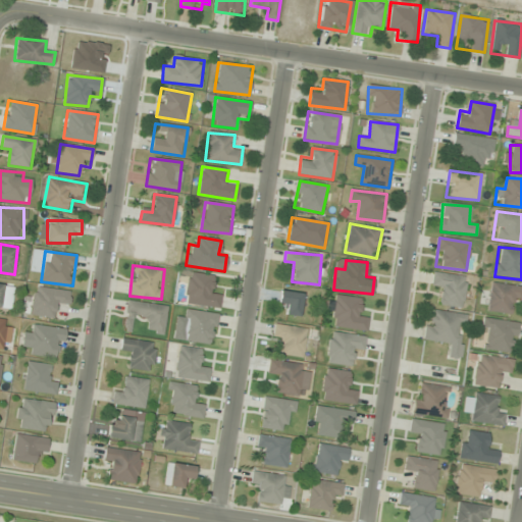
[(185,305),(219,308),(220,297),(211,296),(213,275),(188,273),(185,305)]
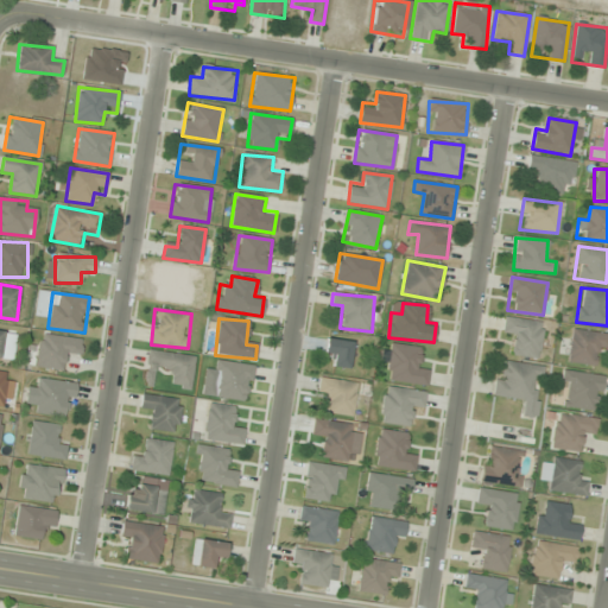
[(511,355),(538,359),(543,323),(505,318),(502,330),(514,331),(511,355)]
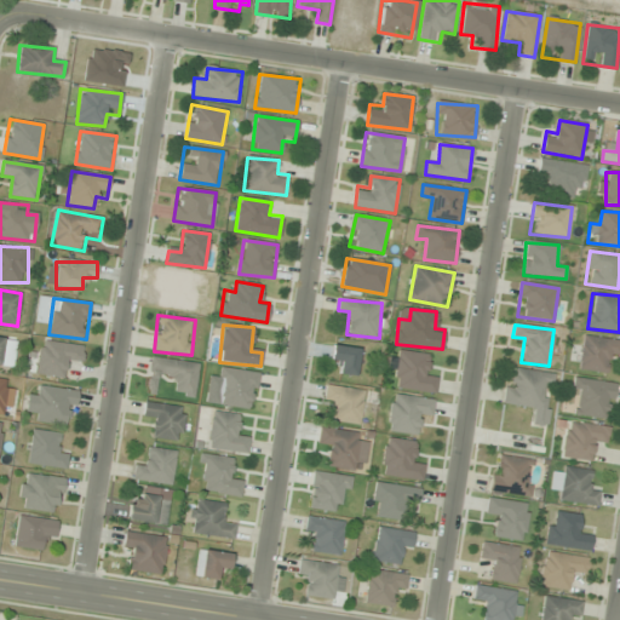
[(579,369),(604,373),(607,361),(619,362),(619,350),(619,340),(584,336),(579,369)]
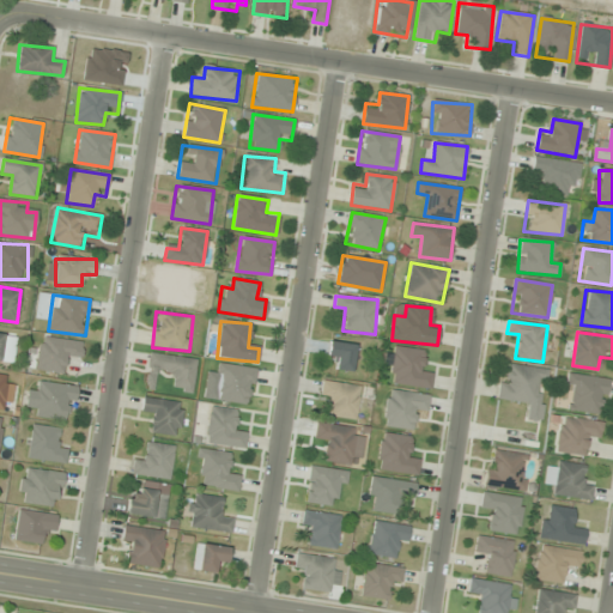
[(0,362),(12,364),(17,337),(0,334),(0,362)]
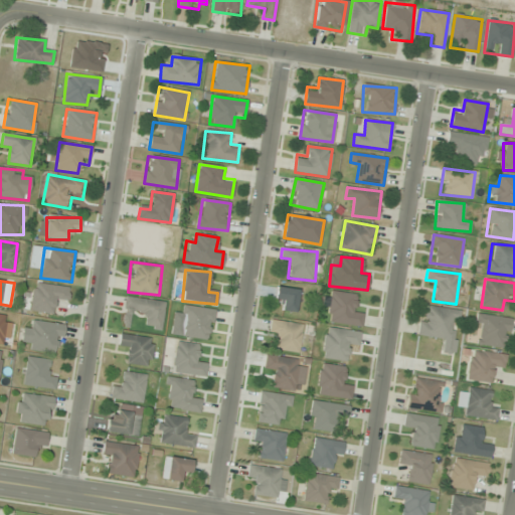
[(30,310),(54,314),(57,297),(67,298),(69,288),(34,283),(30,310)]
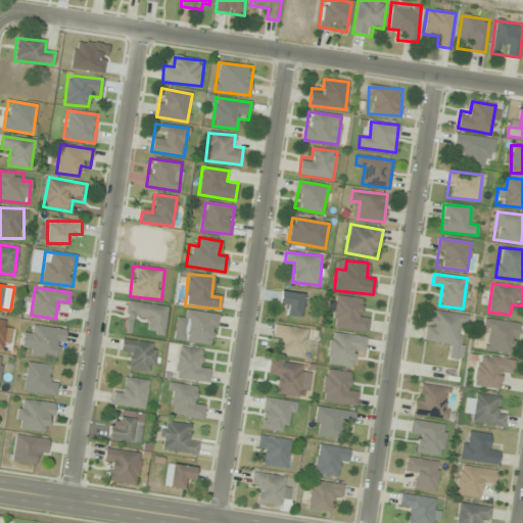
[(300,317),(303,294),(280,292),(279,303),(288,304),(287,316),(300,317)]
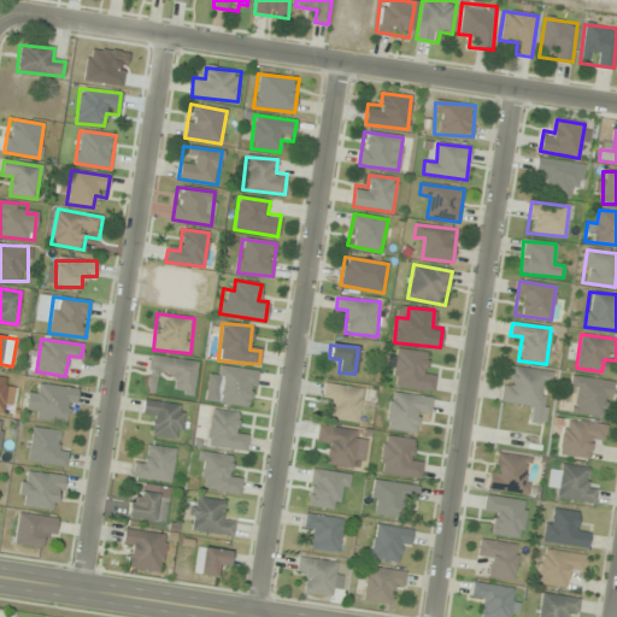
[(394,387),(434,391),(435,378),(424,377),(427,353),(391,348),(388,372),(395,374),(394,387)]
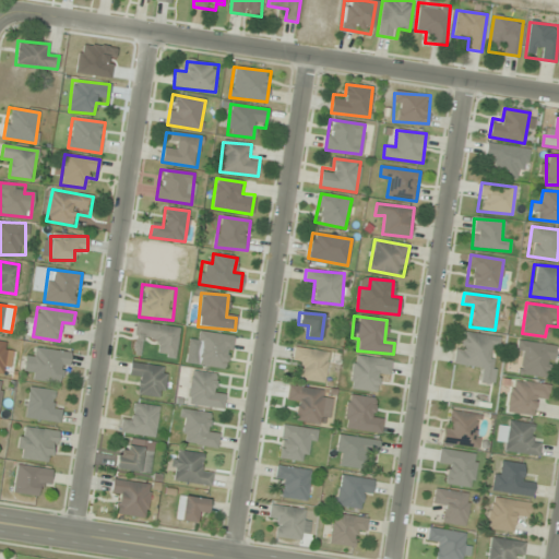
[(179,329),(137,322),(132,351),(141,352),(143,337),(157,340),(155,354),(175,357),(179,329)]
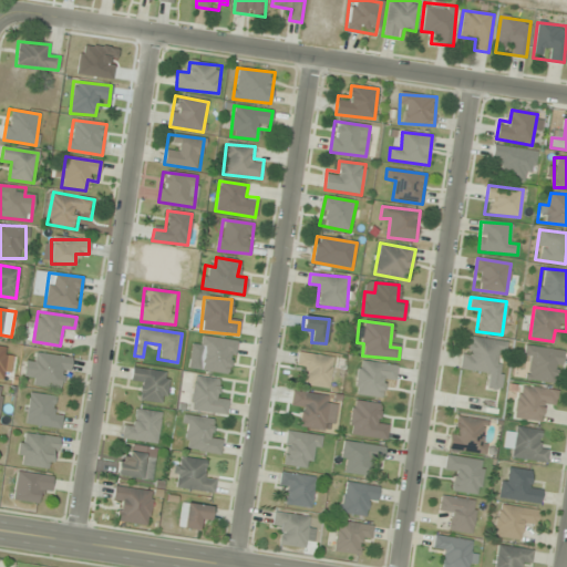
[(501,389),(507,342),(465,336),(460,370),(491,374),(490,388),(501,389)]
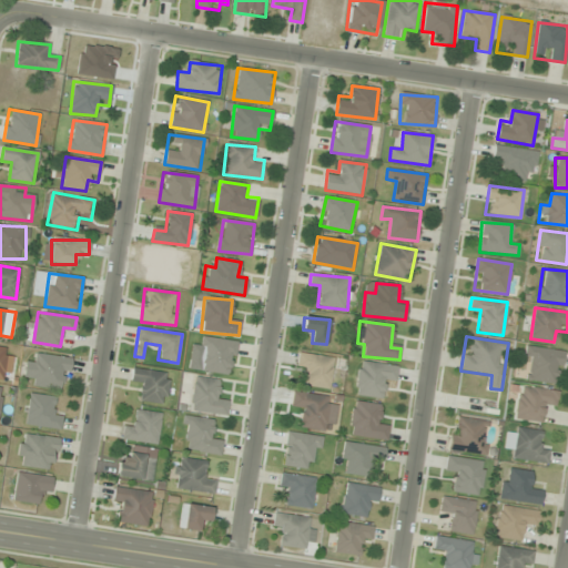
[(232,375),(236,342),(203,337),(199,371),(232,375)]
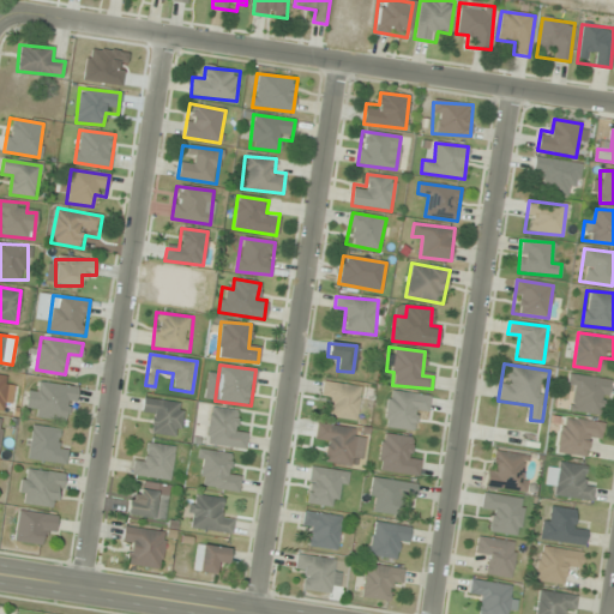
[(609,380),(570,373),(564,409),(603,416),(609,380)]
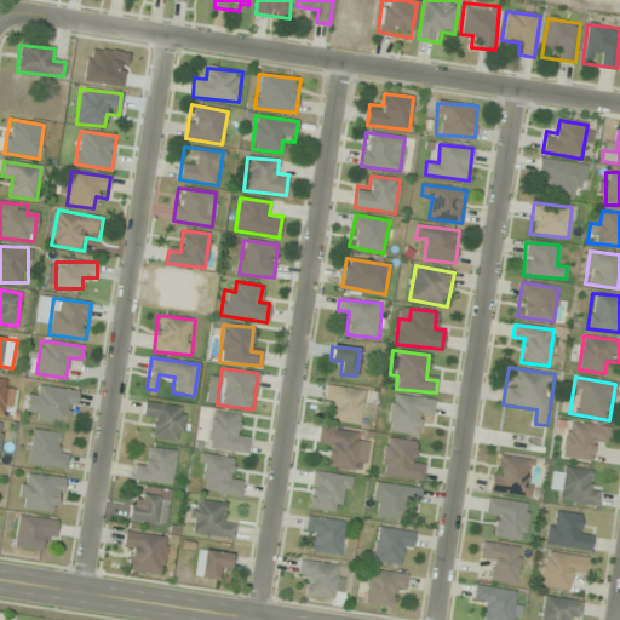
[(13,382),(0,379),(0,414),(9,417),(13,382)]
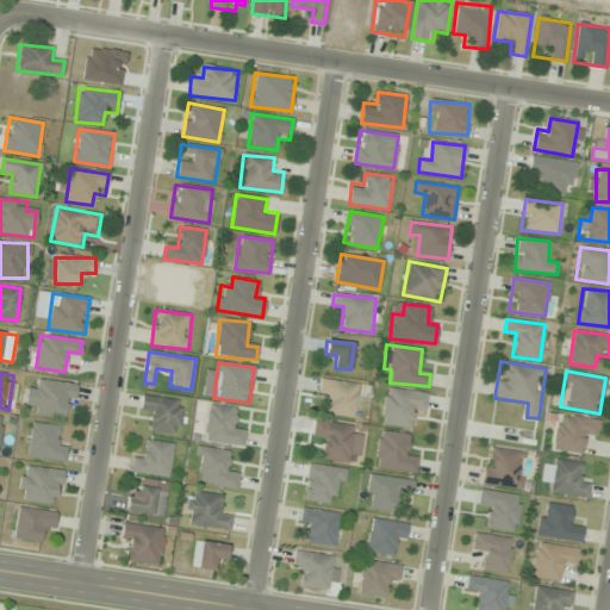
[(329,402),(328,415),(354,418),(359,385),(322,379),(318,400),(329,402)]
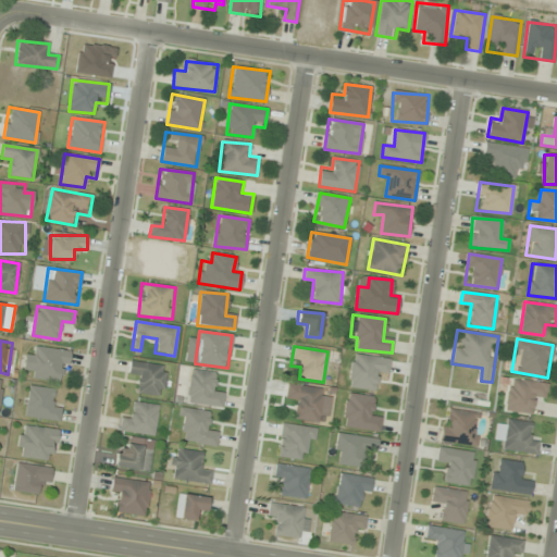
[(23,368),(34,369),(33,379),(64,383),(69,351),(36,347),(34,357),(25,356),(23,368)]
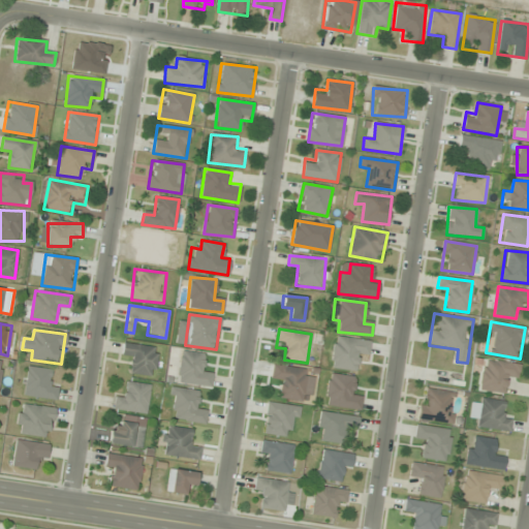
[(371,340),(335,337),(332,368),(358,371),(359,351),(369,352),(371,340)]
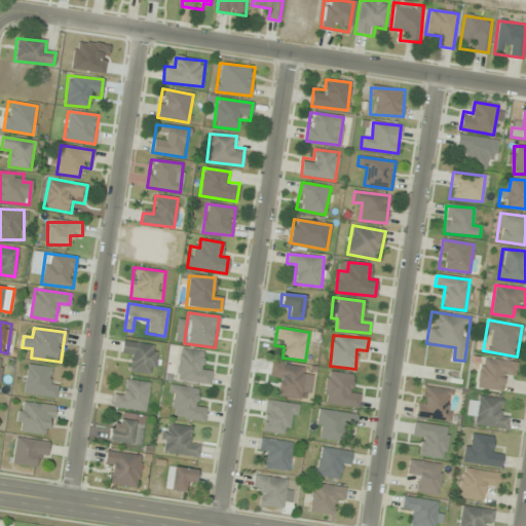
[(129,371),(152,374),(156,346),(123,341),(121,358),(130,359),(129,371)]
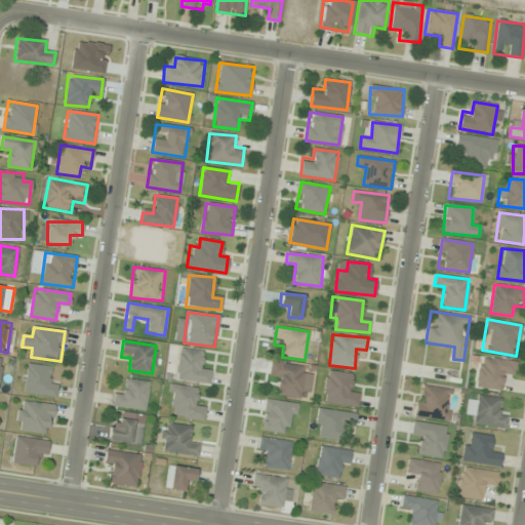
[(203,352),(179,349),(175,379),(209,385),(211,372),(201,371),(203,352)]
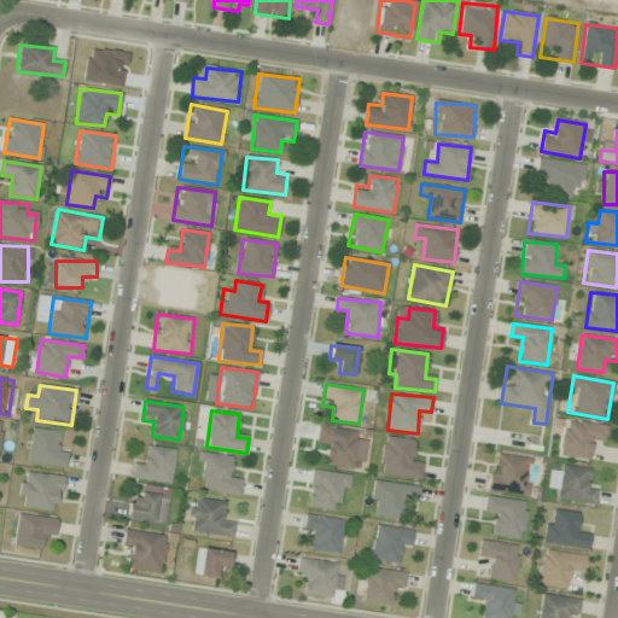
[(606,427),(566,419),(559,455),(589,461),(593,439),(604,442),(606,427)]
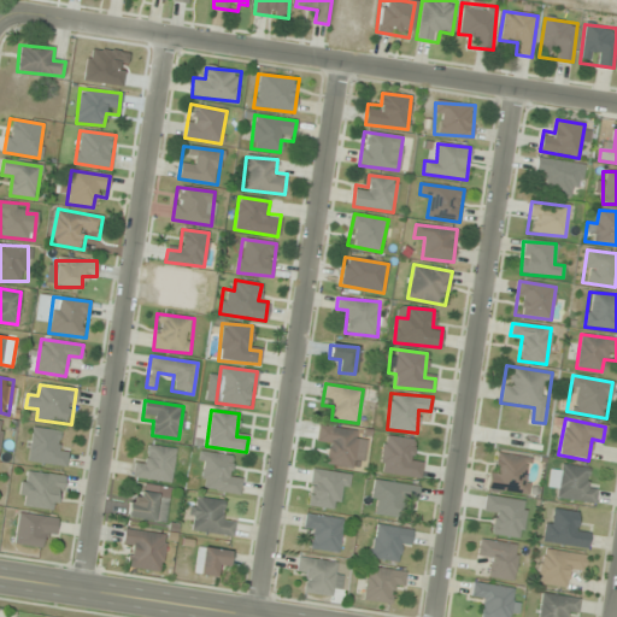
[(352,468),(358,433),(319,425),(317,439),(329,441),(324,463),(352,468)]
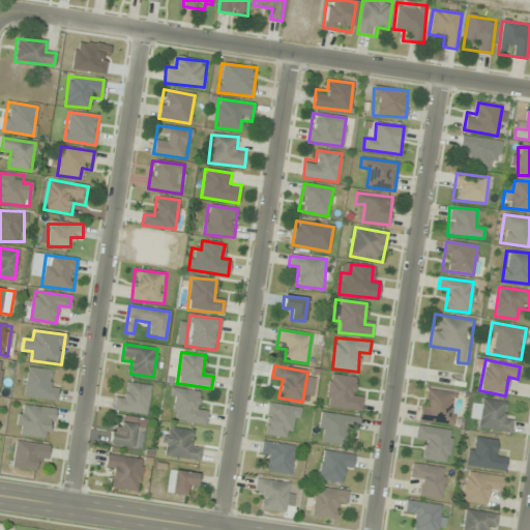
[(50,372),(28,367),(23,395),(55,401),(58,384),(49,382),(50,372)]
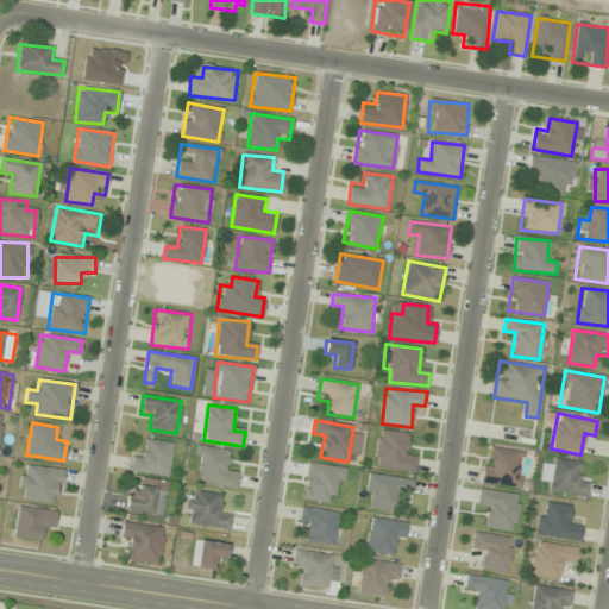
[(406,458),(409,435),(380,429),(372,465),(414,472),(416,459),(406,458)]
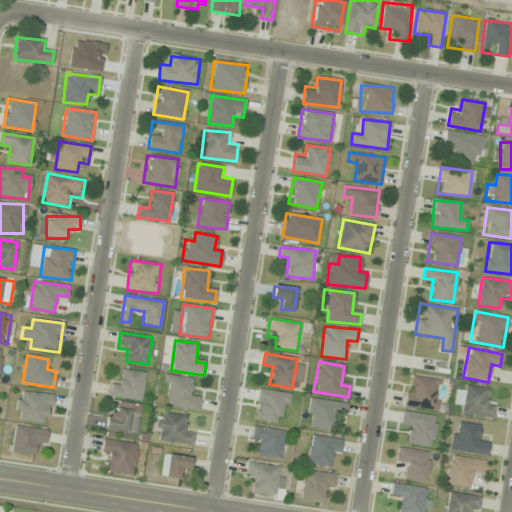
[(110,396),(142,400),(145,373),(125,370),(123,380),(113,379),(110,396)]
